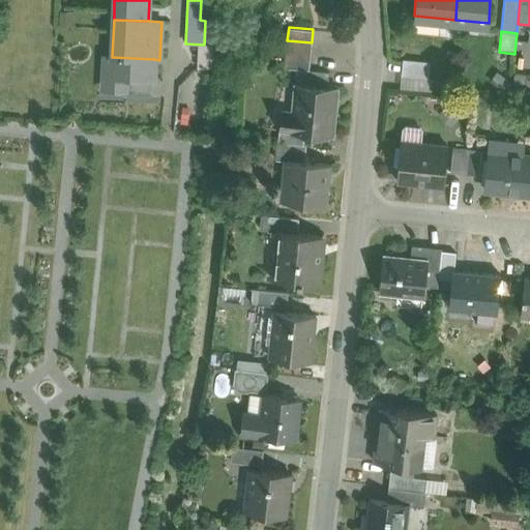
[(312,42),(287,40),(286,53),(311,56),(312,42)]
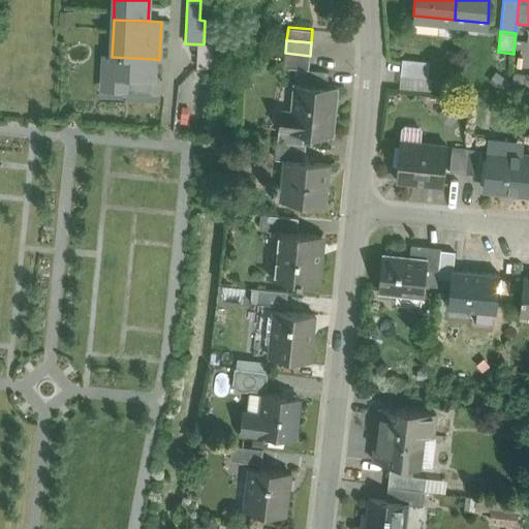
[(310,56),(285,53),(284,67),(300,68),(309,69),(310,56)]
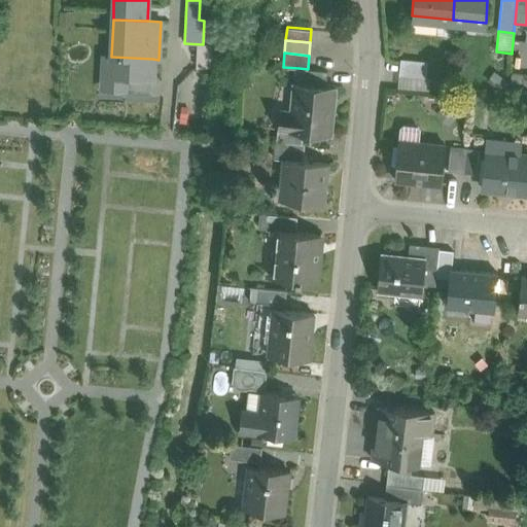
[(152,59),(111,57),(111,56),(105,56),(104,77),(123,78),(151,80),(153,80),(154,64),(152,64),(152,59)]
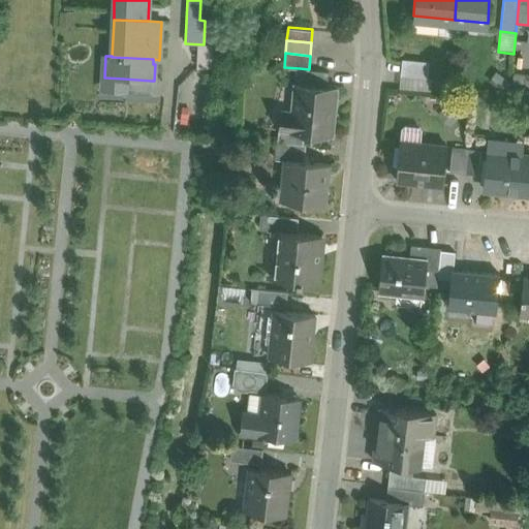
[(428,63),(403,61),(402,75),(427,78),(428,63)]
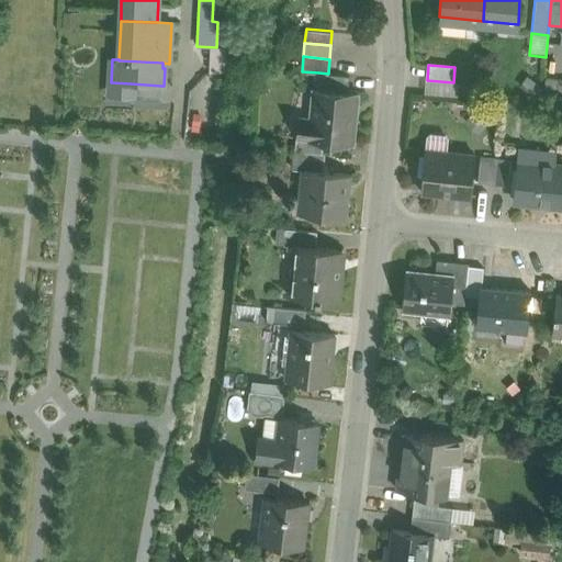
[(328,74),(318,72),(317,89),(348,92),(349,76),(328,74)]
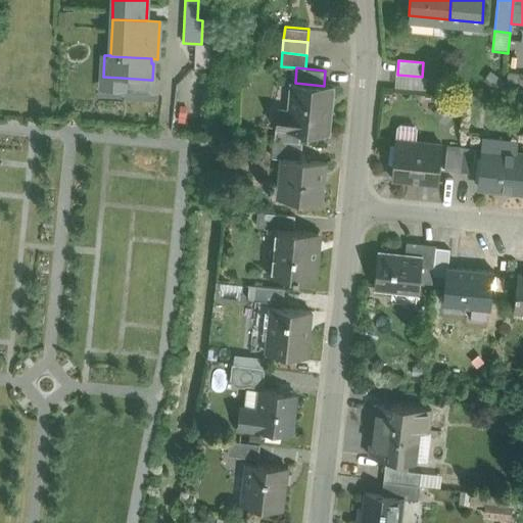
[(522,74),(508,73),(505,97),(522,99),(522,74)]
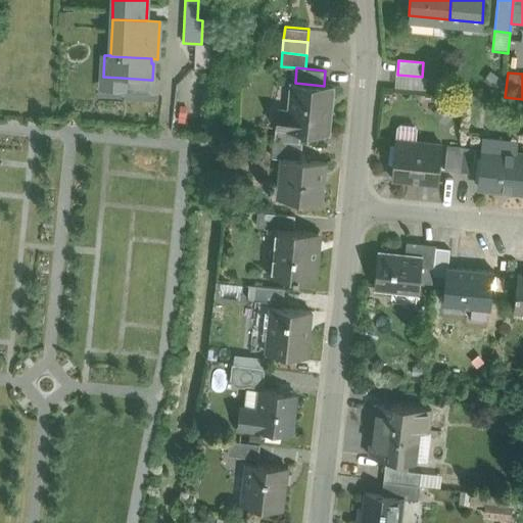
[(422,77),(397,75),(396,87),(421,89),(422,77)]
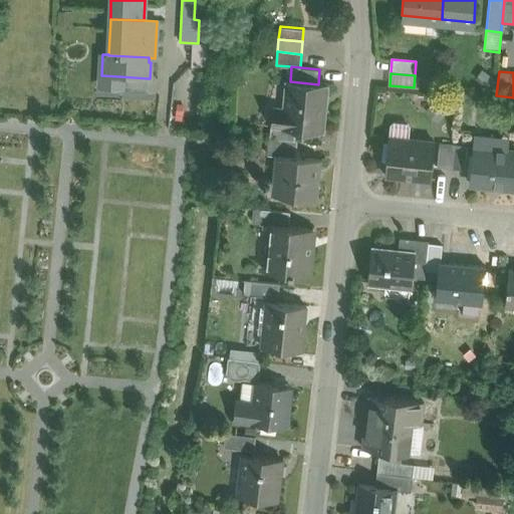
[(101,75),(101,87),(119,88),(119,76),(101,75)]
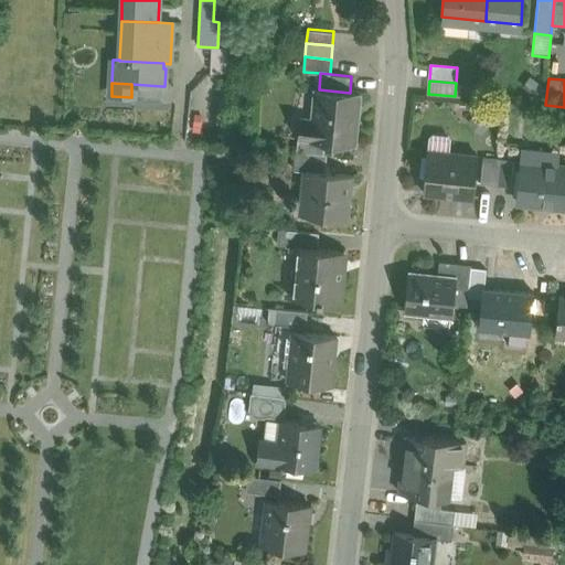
[(162,86),(131,84),(131,97),(162,99),(162,86)]
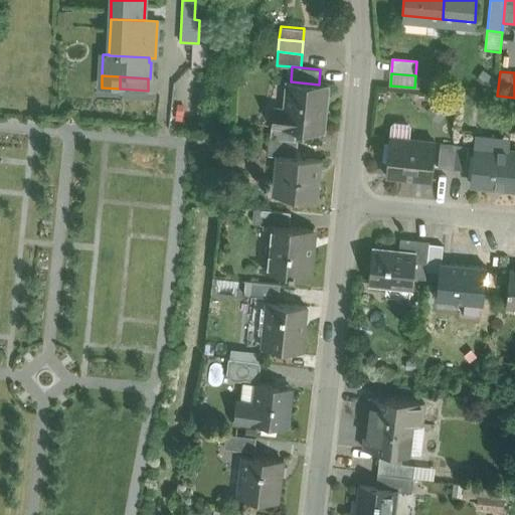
[(291,81),(287,80),(284,107),(277,106),(275,125),(275,126),(282,127),(297,128),(323,131),(325,112),(321,111),(323,87),(327,87),(328,84),(319,84),(291,81)]
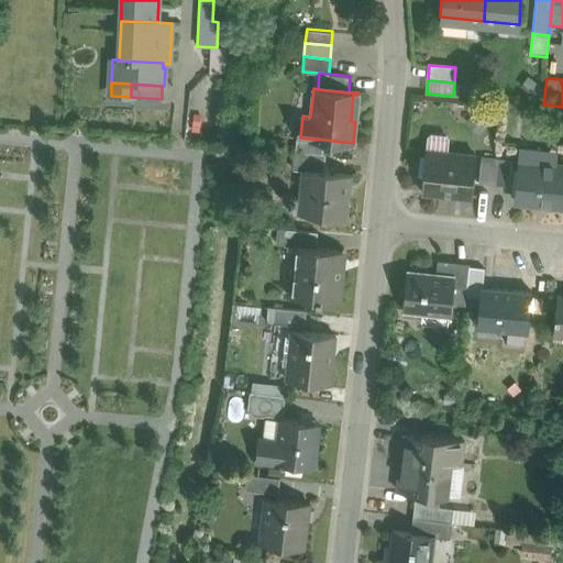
[(445,135),(430,133),(427,136),(426,150),(421,191),(472,196),(476,154),(448,152),(449,139),(445,135)]
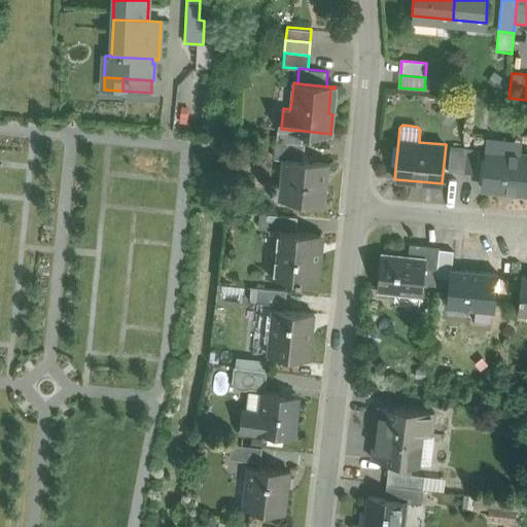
[(304,131),(288,130),(281,129),(281,128),(277,128),(276,140),(302,143),(304,131)]
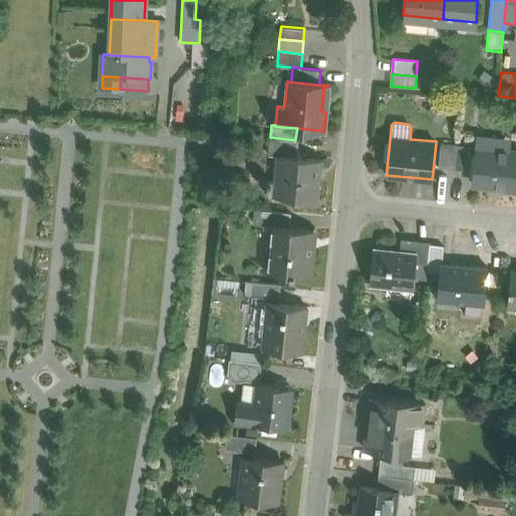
[(476,146),(510,150),(511,138),(477,135),(476,146)]
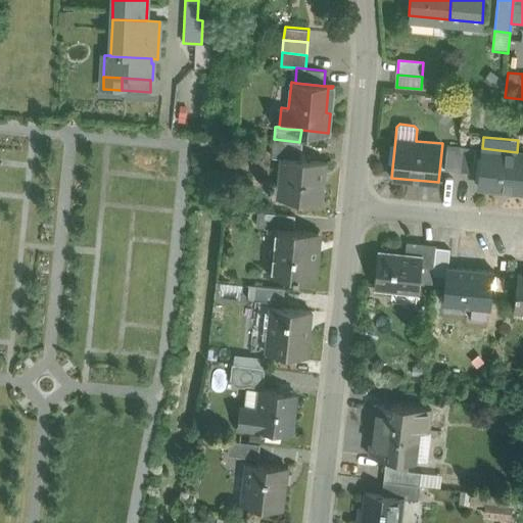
[(299,142),(274,139),(272,156),(288,157),(300,159),(302,142),(299,142)]
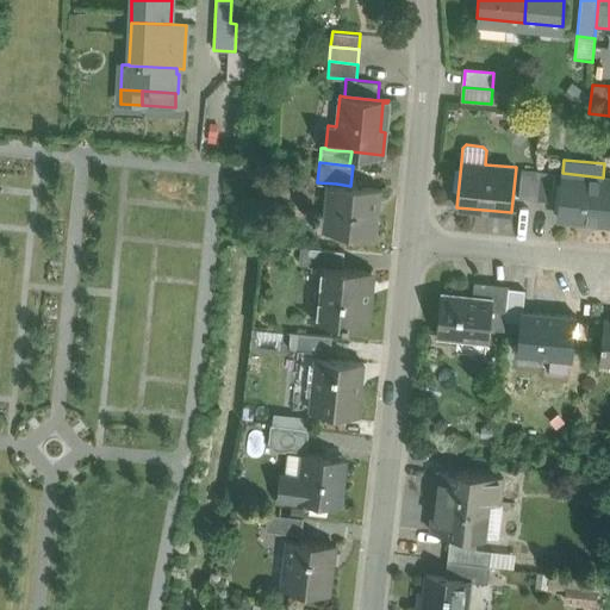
[(537,170),(521,169),(518,198),(535,199),(537,170)]
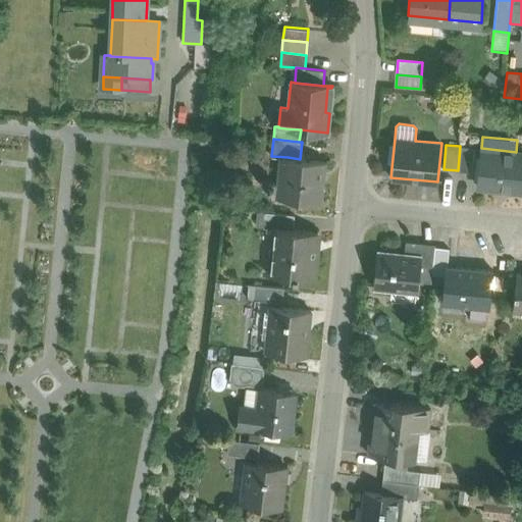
[(474,148),(460,146),(458,170),(472,172),(474,148)]
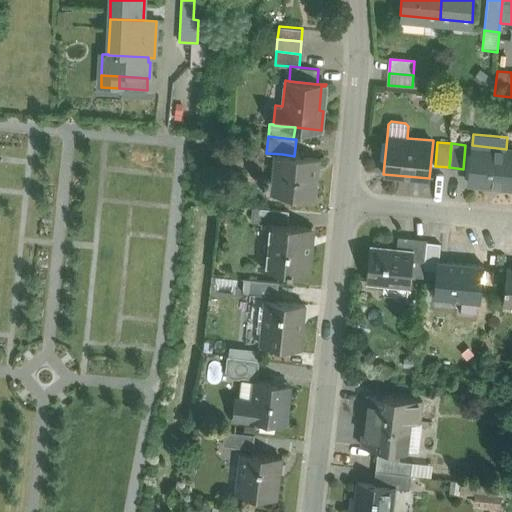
[(511,149),(506,149),(472,145),(468,182),(511,186),(511,149)]
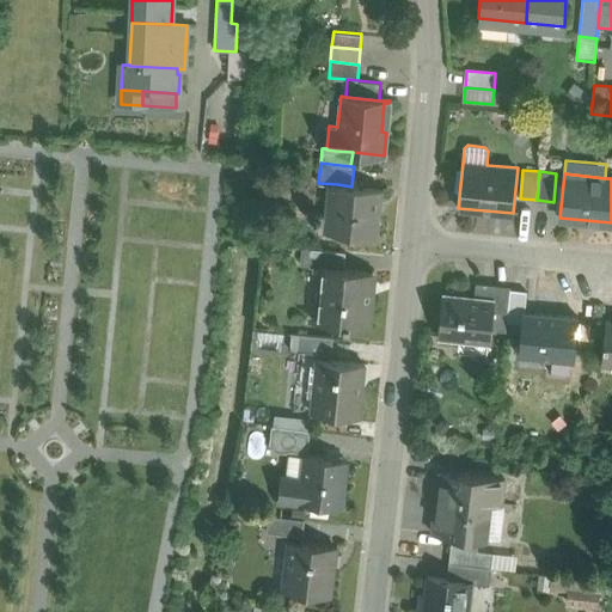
[(352,187),(337,184),(332,232),(375,237),(378,213),(375,213),(378,189),(352,187)]
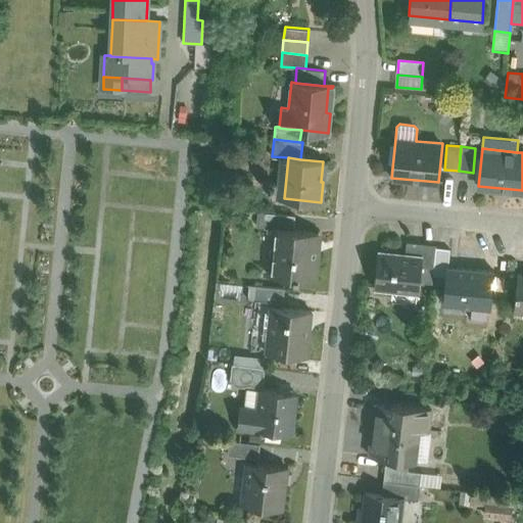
[(295,216),(267,212),(265,228),(278,230),(278,229),(293,230),(295,216)]
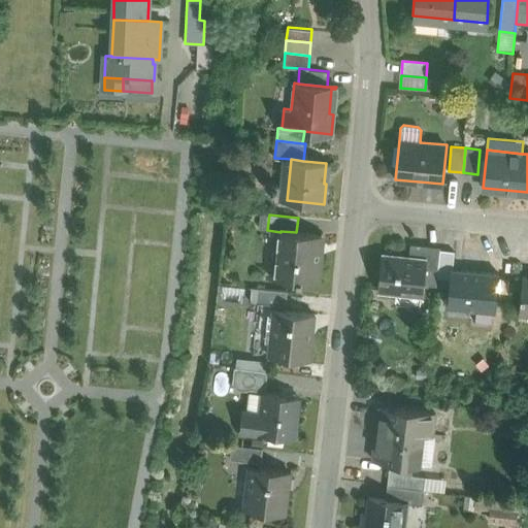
[(296,232),(281,231),(281,232),(276,276),(270,275),(270,276),(317,282),(321,235),(296,232)]
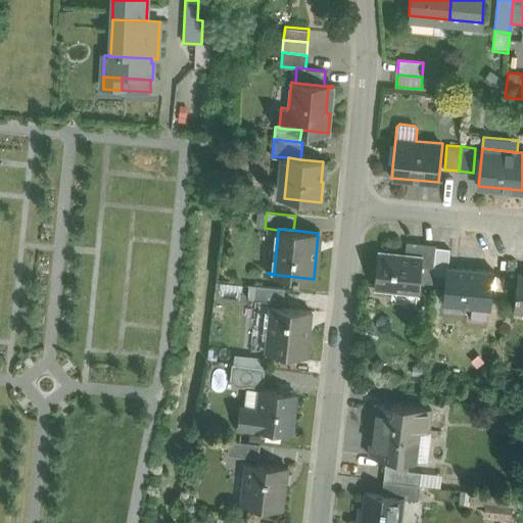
[(405,254),(378,251),(374,287),(419,291),(420,281),(423,243),(407,241),(405,254)]
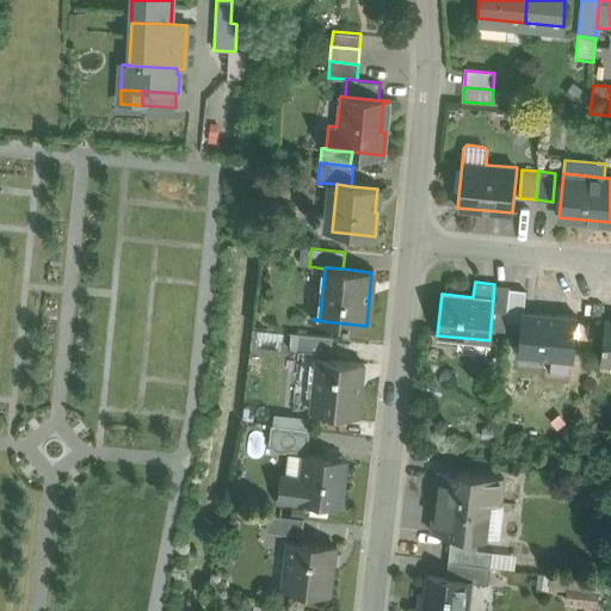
[(510,285),(494,284),(491,328),(505,329),(510,285)]
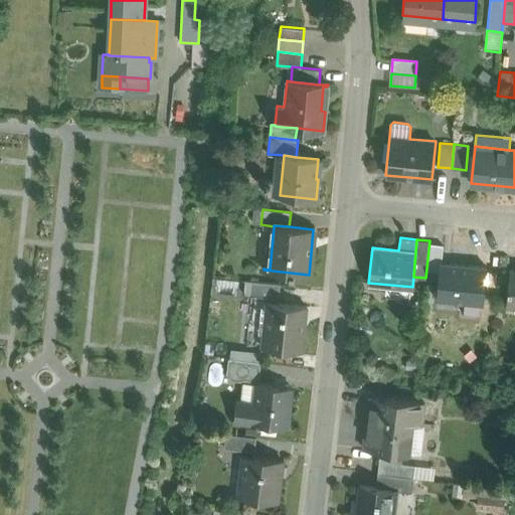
[(443,245),(430,243),(426,269),(439,271),(440,263),(441,263),(443,245)]
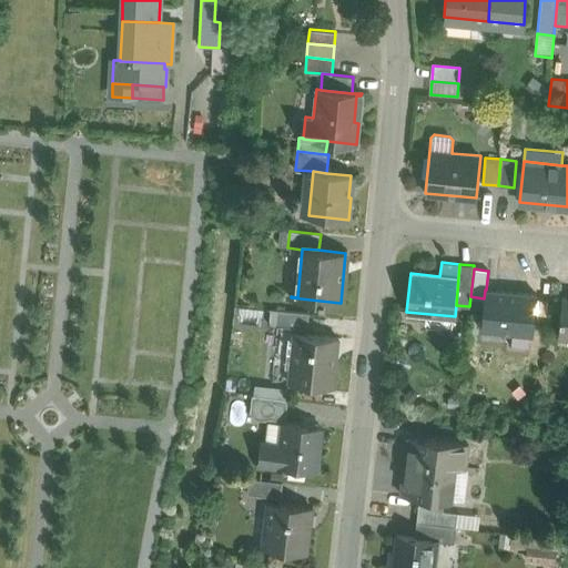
[(486,290),(485,290),(484,298),(482,330),(516,333),(531,334),(536,294),(486,290)]
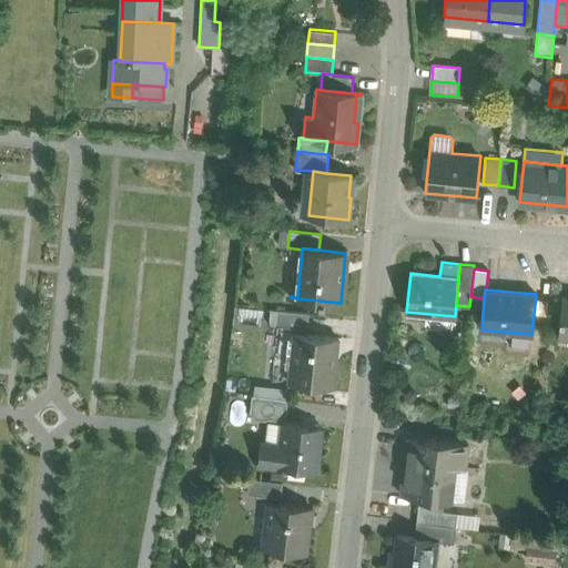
[(567,296),(561,296),(558,336),(567,336),(567,296)]
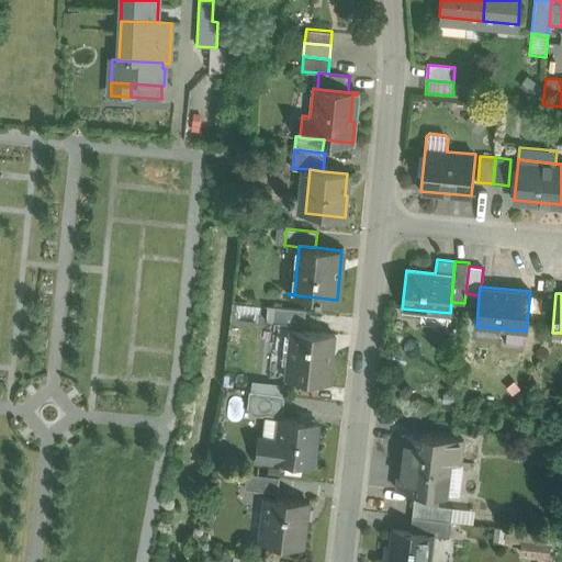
[(305,310),(276,306),(274,323),(304,325),(305,310)]
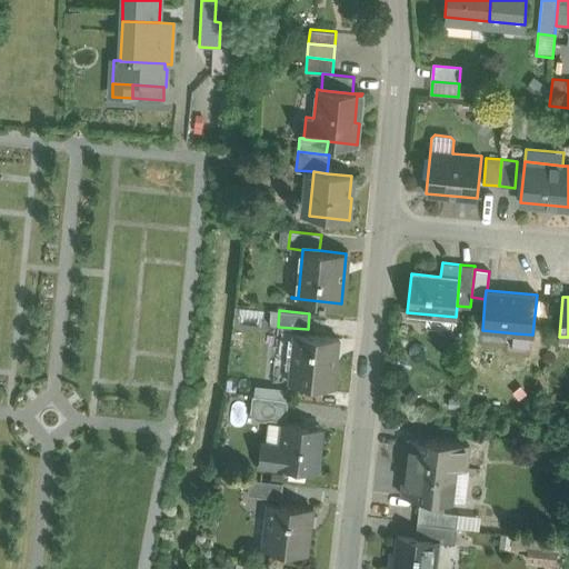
[(517,333),(482,330),(481,342),(509,345),(517,333)]
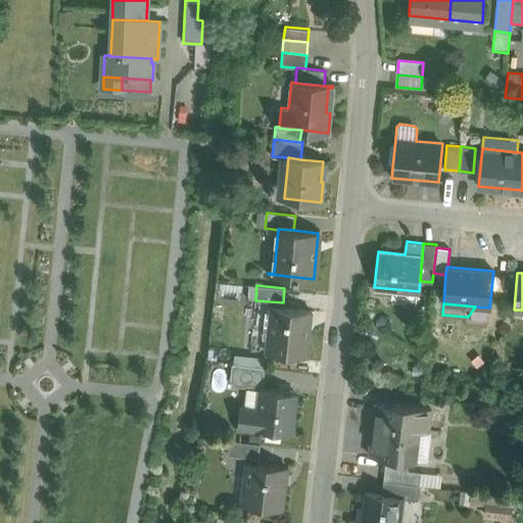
[(307,311),(272,306),(267,352),(305,357),(308,326),(305,325),(307,311)]
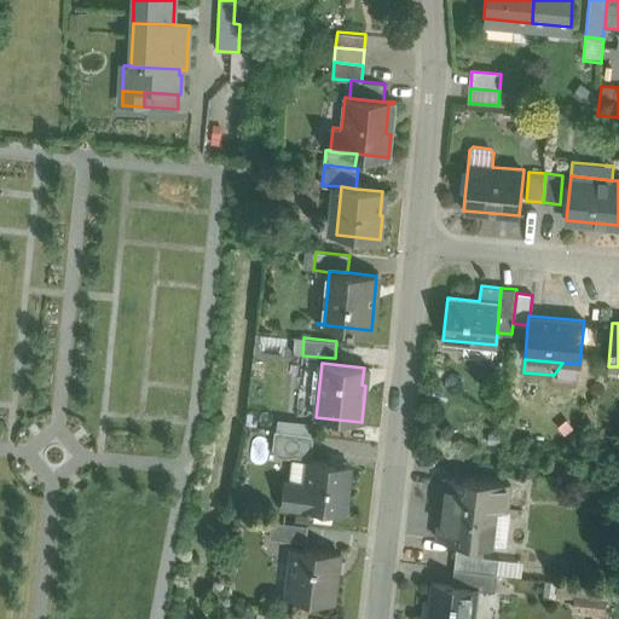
[(276,420),(275,431),(313,435),(316,424),(276,420)]
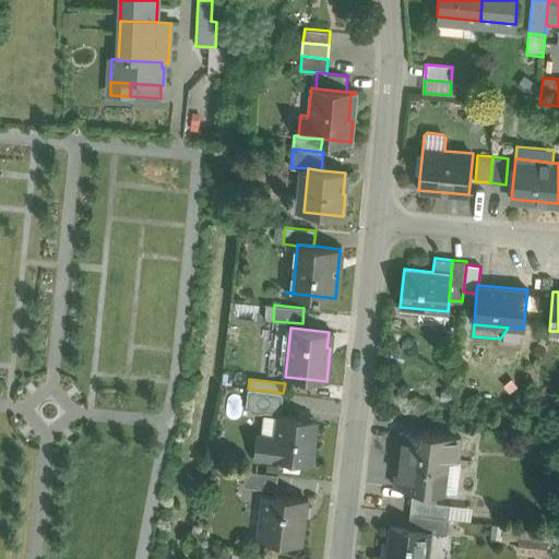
[(283,393),(248,389),(246,406),(281,411),(283,393)]
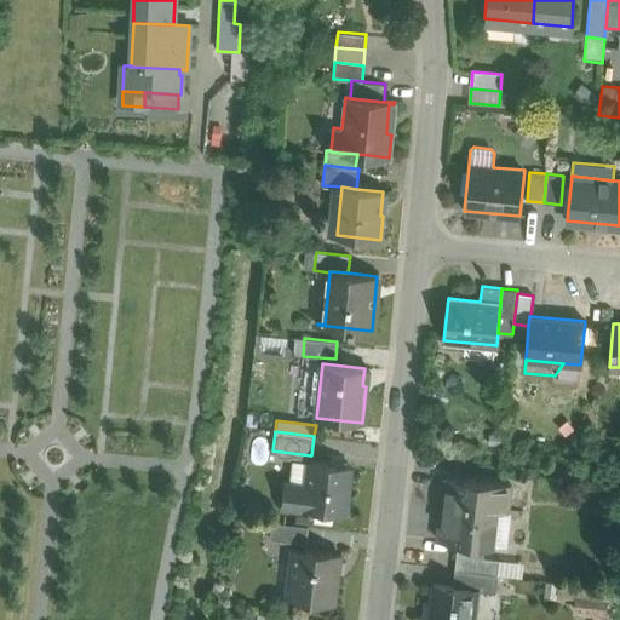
[(350,466),(309,461),(309,466),(306,486),(286,483),(285,483),(282,506),(344,515),(350,466)]
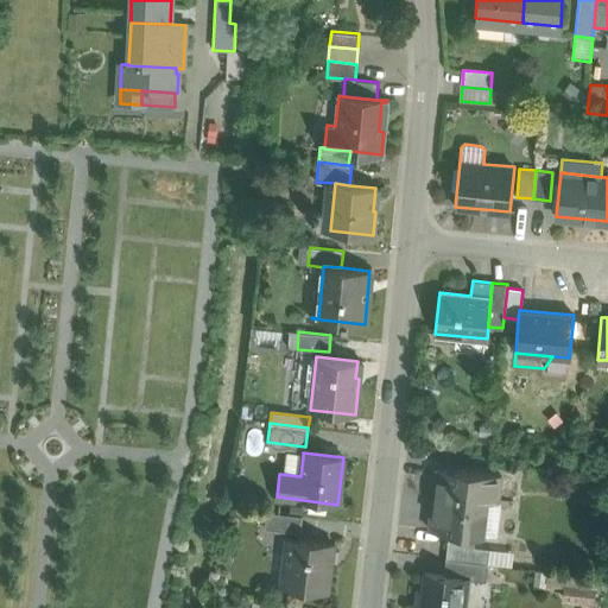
[(283,455),(280,474),(301,476),(303,457),(283,455)]
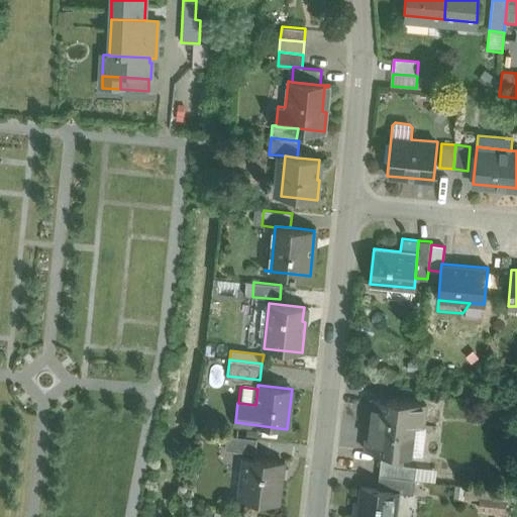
[(426,404),(372,398),(366,450),(382,452),(404,454),(408,424),(424,426),(426,404)]
